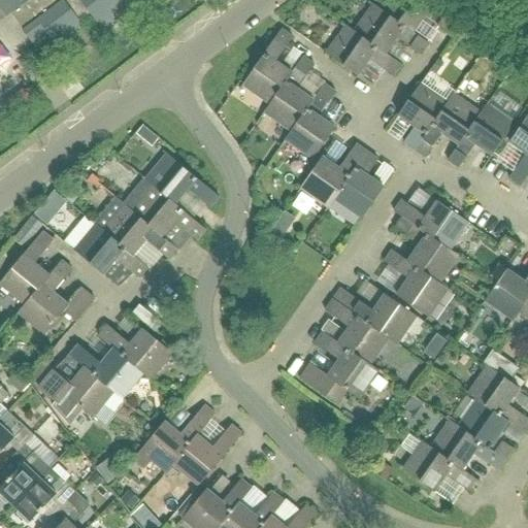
[(0,0),(0,7),(7,17),(12,13),(25,29),(23,30),(35,46),(36,45),(36,44),(48,35),(53,40),(55,39),(54,38),(65,30),(71,37),(85,27),(81,22),(91,14),(94,19),(96,18),(96,17),(107,9),(112,17),(130,3),(127,0),(0,0)]
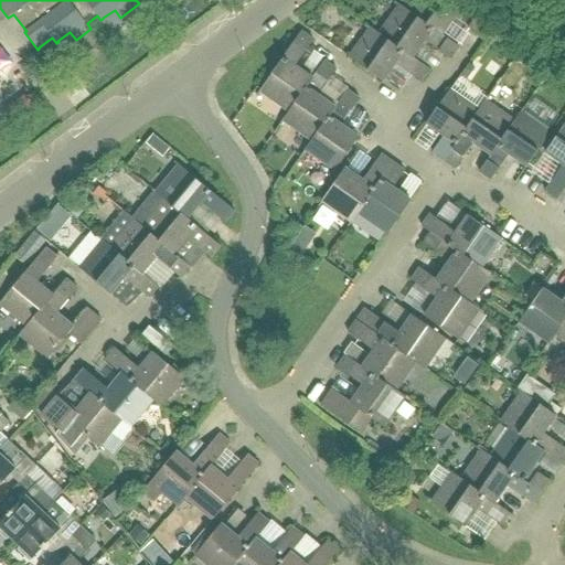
[(415,0),(408,10),(408,11),(433,29),(432,29),(441,35),(443,34),(464,6),(455,0),(415,0)]
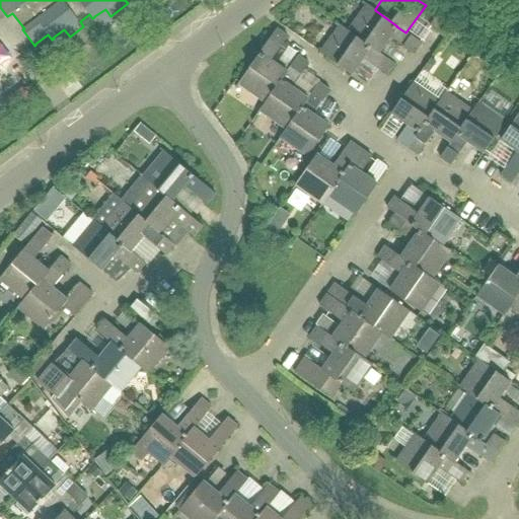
[(422,43),(406,31),(405,32),(396,26),(397,26),(375,10),(375,9),(363,1),(362,2),(366,5),(348,30),(348,31),(370,48),(379,54),(379,53),(390,36),(402,46),(414,54),(422,43)]
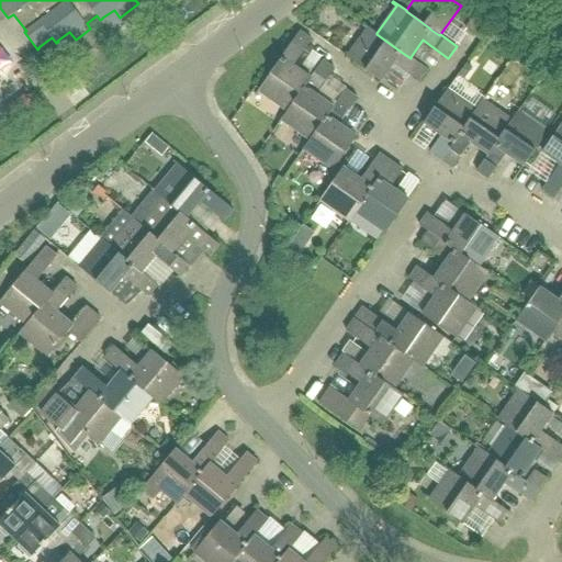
[(486,23),(474,14),(465,26),(478,35),(486,23)]
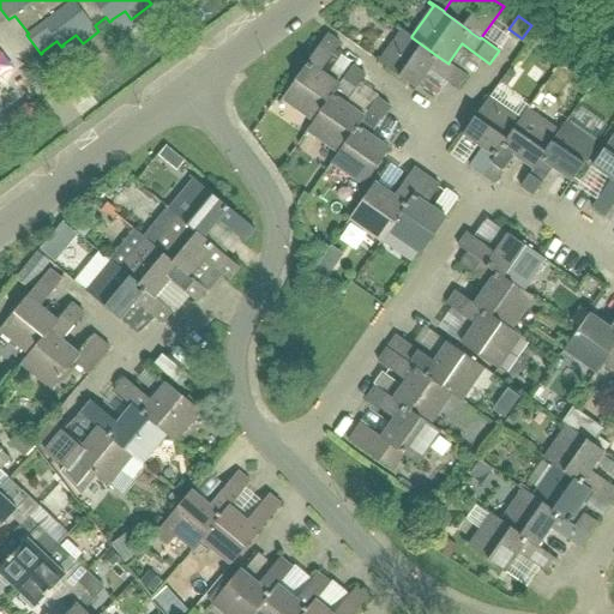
[(467,74),(449,62),(449,64),(438,56),(411,37),(411,36),(397,26),(397,28),(401,30),(380,60),(375,58),(375,59),(416,88),(431,68),(445,79),(457,88),(467,74)]
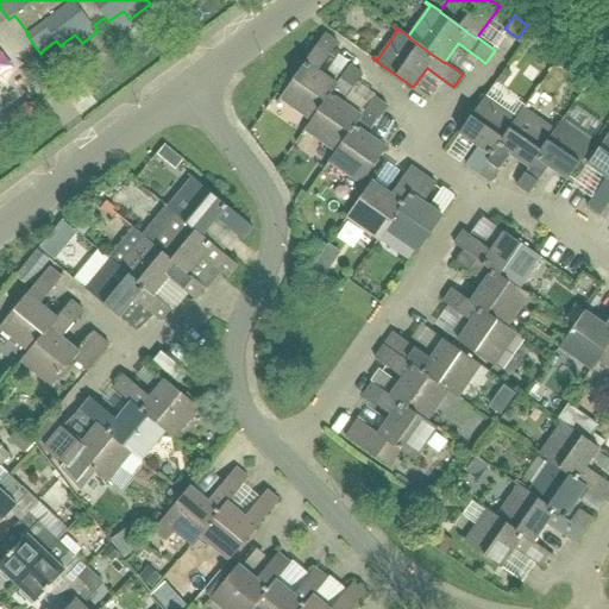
[(315,46),(306,62),(276,104),(277,105),(281,99),(311,120),(312,121),(338,85),(337,83),(319,70),(338,43),(325,33),(315,46)]
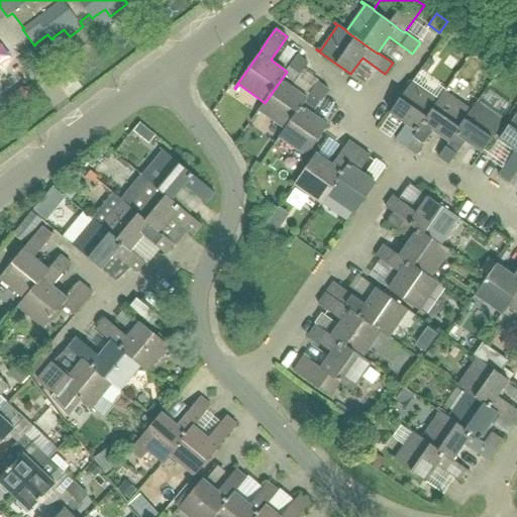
[(0,60),(4,63),(9,52),(0,46),(0,60)]
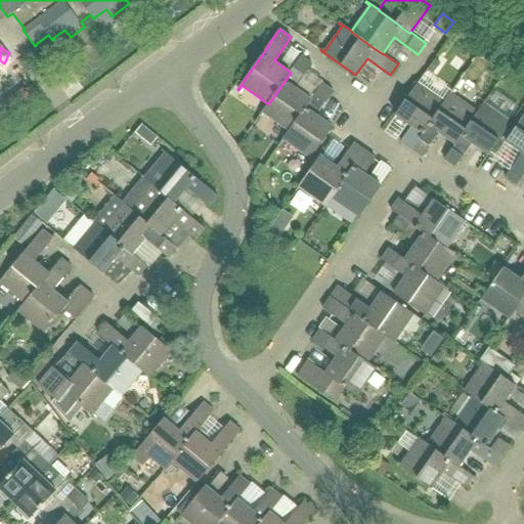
[(268,104),(267,103),(259,116),(260,117),(263,113),(289,131),(290,131),(306,107),(306,108),(312,99),(311,99),(296,88),(312,64),(301,56),(290,72),(291,73),(268,104)]
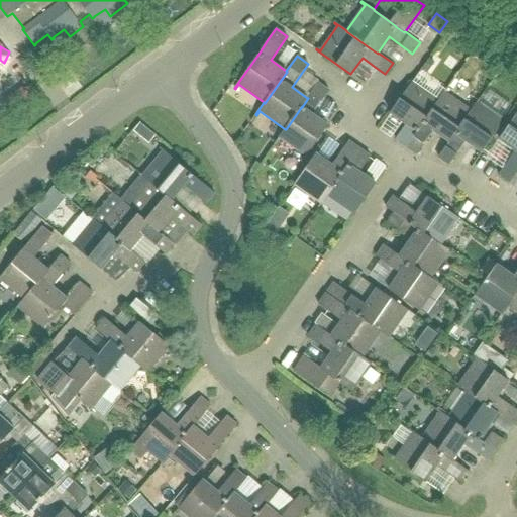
[(441,92),(454,74),(436,62),(423,79),(441,92)]
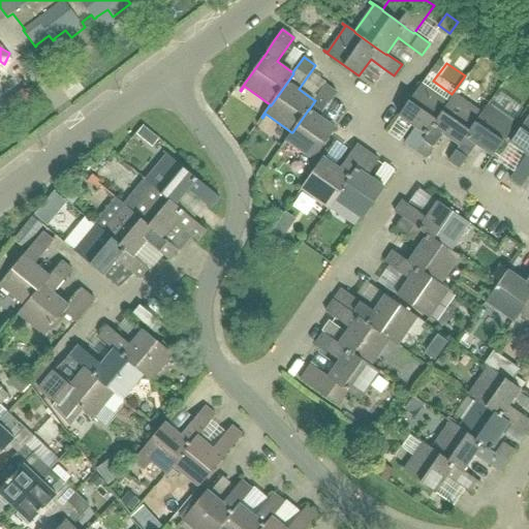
[(404,142),(415,150),(424,138),(433,126),(448,102),(448,101),(423,84),(426,80),(425,79),(399,116),(415,126),(404,142)]
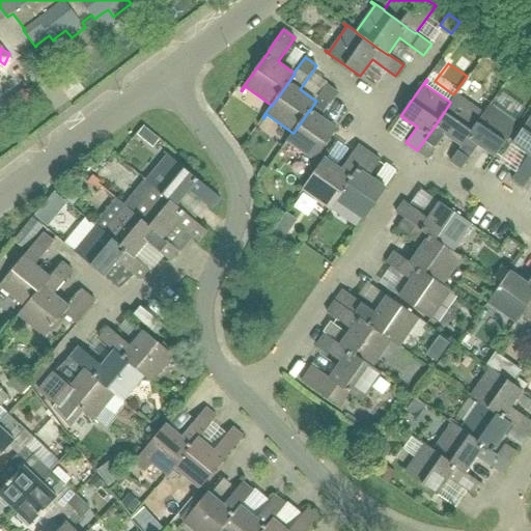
[(327,85),(315,101),(316,101),(310,110),(310,109),(294,133),(292,133),(283,145),(284,146),(288,141),(314,160),(311,164),(312,165),(337,129),(320,116),(329,104),(330,104),(338,92),(327,85)]
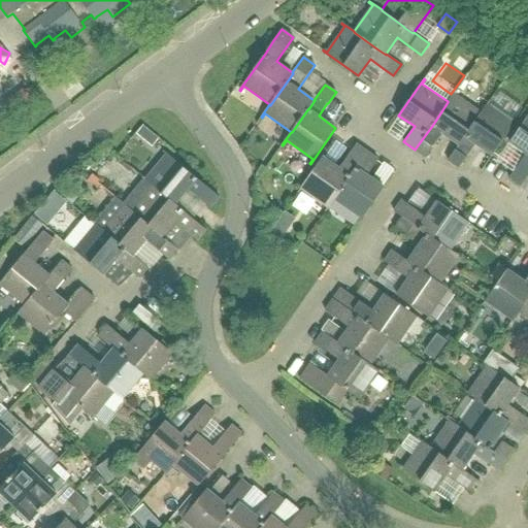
[(456,89),(448,101),(448,102),(432,126),(423,138),(415,150),(426,157),(442,133),(458,144),(460,145),(466,136),(465,136),(482,112),(481,112),(455,94),(458,90),(456,89)]
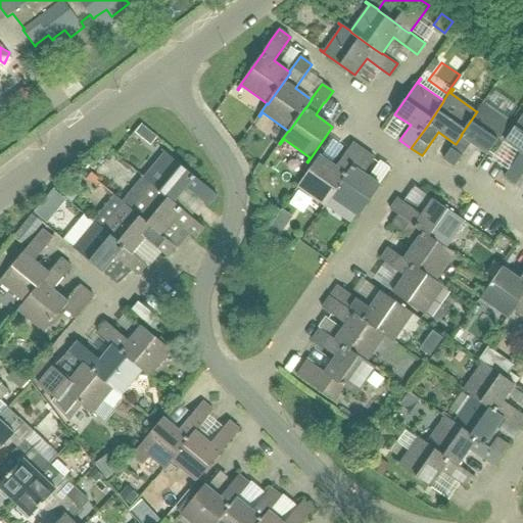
[(471,142),(488,154),(510,122),(483,103),(486,100),(484,99),(476,111),(477,111),(461,135),(462,135),(456,144),(454,143),(443,158),(455,167),(463,155),(463,154),(471,142)]
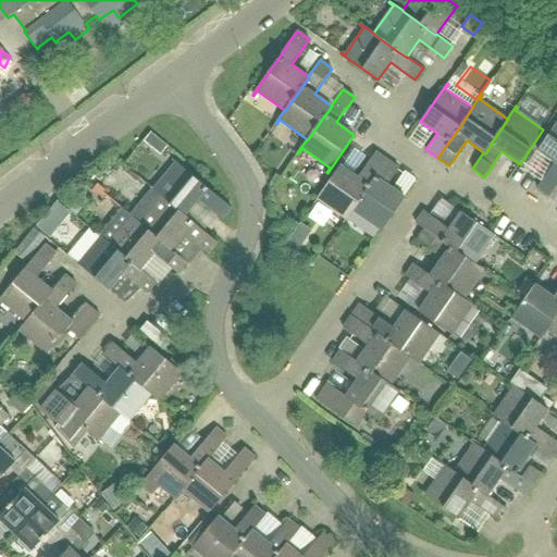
[(556,121),(537,149),(555,161),(545,175),(536,187),(549,196),(556,184),(556,121)]
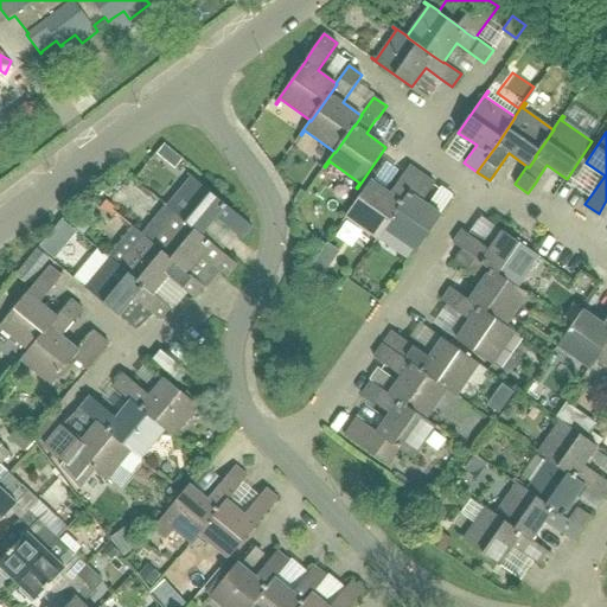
[(375,244),(385,230),(384,229),(404,203),(414,187),(423,174),(410,165),(390,192),(371,179),(343,221),(344,222),(347,217),(377,238),(374,243),(375,244)]
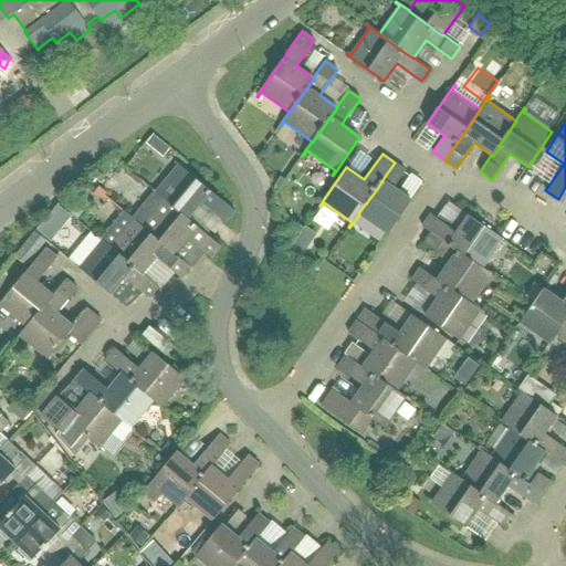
[(236,211),(220,199),(175,161),(174,163),(178,166),(157,191),(153,188),(152,189),(188,219),(189,219),(202,202),(215,213),(226,222),(236,211)]
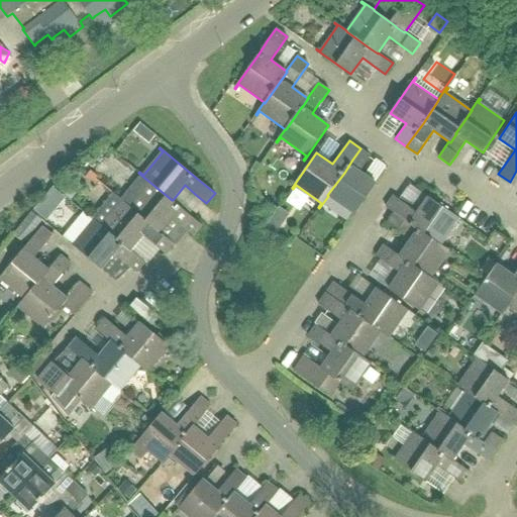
[(371,156),(360,148),(352,160),(344,173),(327,195),(328,196),(352,213),(350,217),(351,218),(376,183),(360,172),(371,156)]
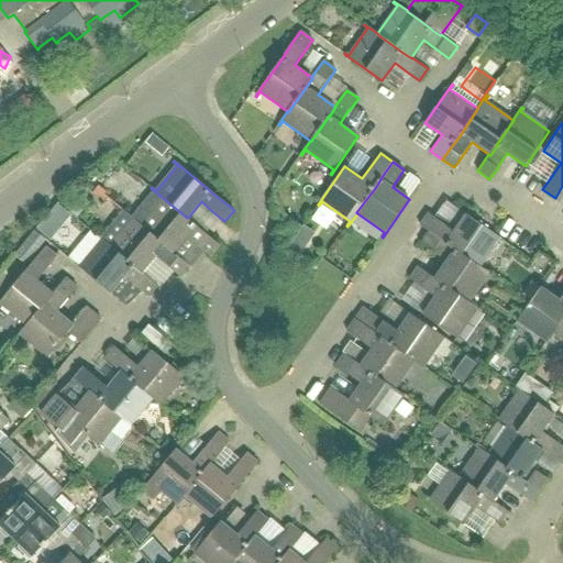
[(196,224),(188,218),(187,218),(151,188),(151,189),(152,189),(130,216),(129,214),(129,216),(164,245),(173,253),(174,252),(186,236),(199,247),(210,256),(220,245),(203,232),(196,225),(196,224)]
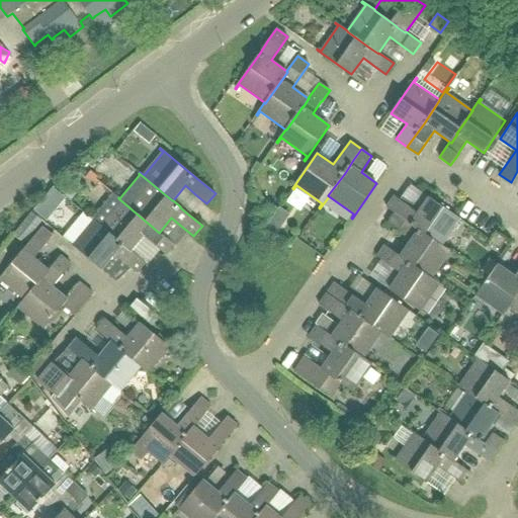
[(131,251),(132,250),(143,236),(165,254),(174,244),(164,235),(160,232),(159,233),(151,226),(118,198),(117,199),(111,193),(91,217),(90,216),(90,217),(131,251)]
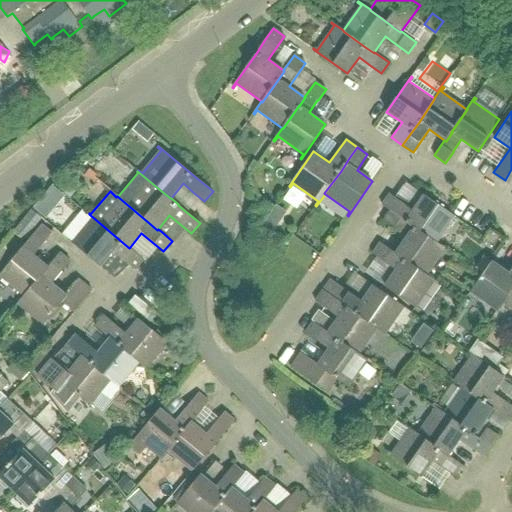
[(382,205),(390,210),(393,212),(413,227),(436,243),(437,242),(454,217),(458,220),(459,218),(424,194),(413,210),(401,201),(390,193),(382,205)]
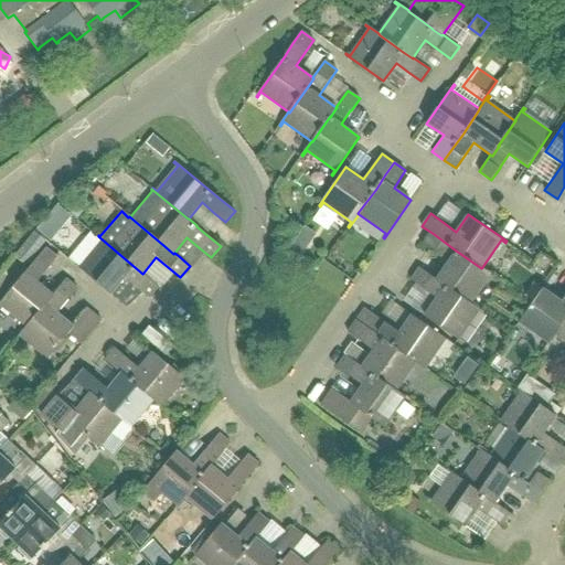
[(496,277),(482,267),(481,268),(456,251),(434,234),(430,232),(422,244),(435,253),(448,263),(436,278),(436,280),(470,304),(470,302),(490,275),(494,278),(496,277)]
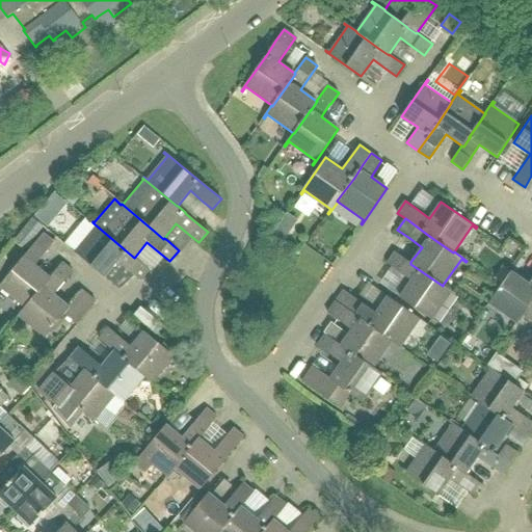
[(71,248),(105,277),(117,261),(140,280),(150,269),(135,257),(134,258),(92,222),(91,223),(96,227),(76,250),(72,247),(71,248)]
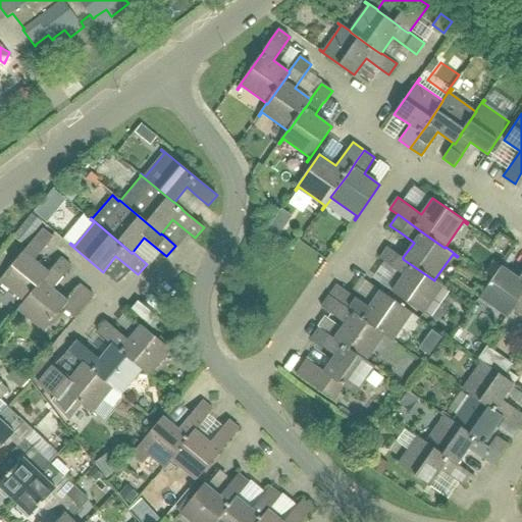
[(50,273),(49,272),(35,260),(53,238),(42,228),(0,278),(0,281),(23,301),(24,302),(43,280),(44,281),(50,273)]
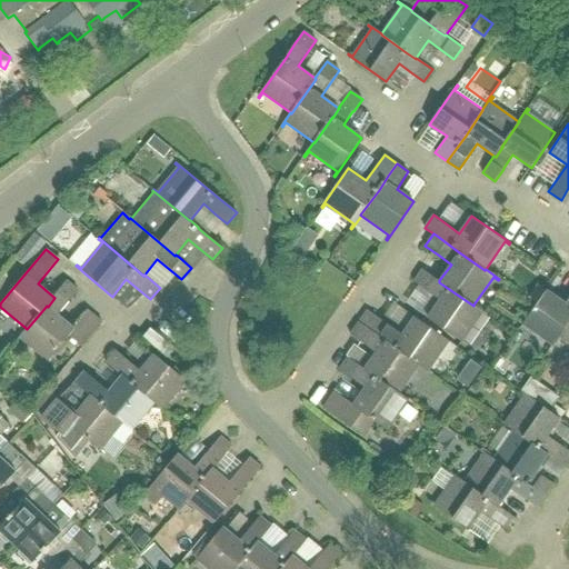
[(426,290),(440,300),(428,318),(467,345),(467,343),(463,340),(482,312),(487,316),(488,315),(473,305),(473,306),(439,282),(439,280),(435,278),(422,269),(413,281),(426,290)]
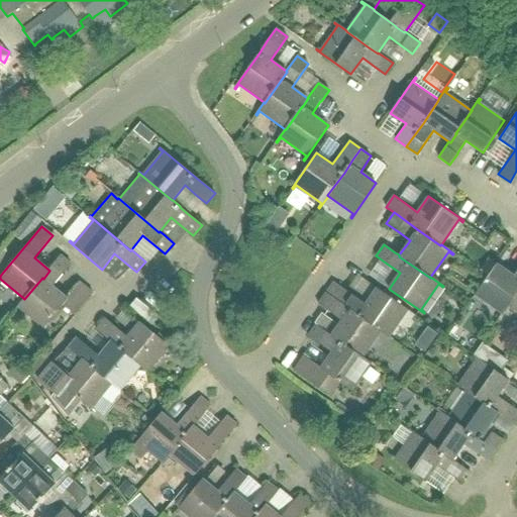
[(61,255),(48,270),(49,271),(43,279),(42,278),(24,299),(23,298),(13,310),(15,311),(18,307),(42,327),(39,330),(40,332),(63,305),(75,315),(93,293),(80,282),(67,298),(53,286),(71,264),(61,255)]
